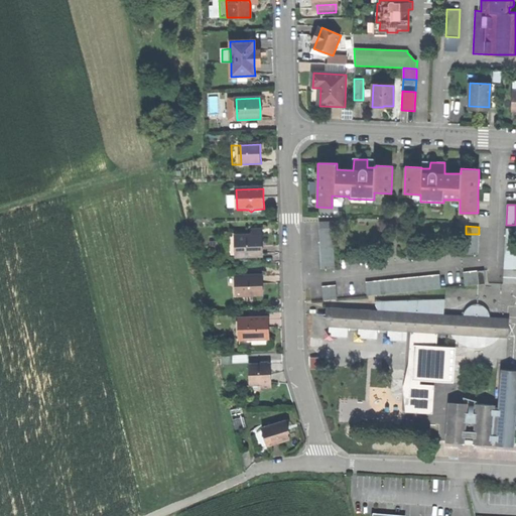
[(515,229),(506,229),(504,270),(515,270),(515,229)]
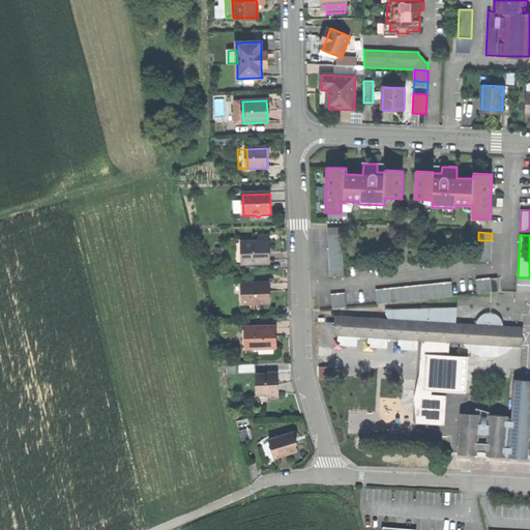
[(246,255),(246,264),(271,263),(270,252),(270,241),(241,243),(242,255),(246,255)]
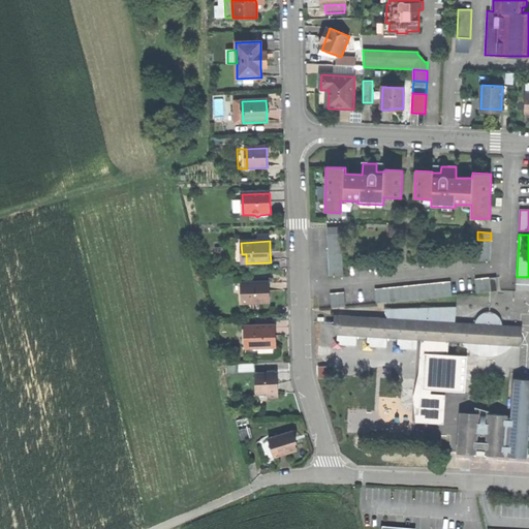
[(528,277),(517,277),(517,291),(528,291),(528,277)]
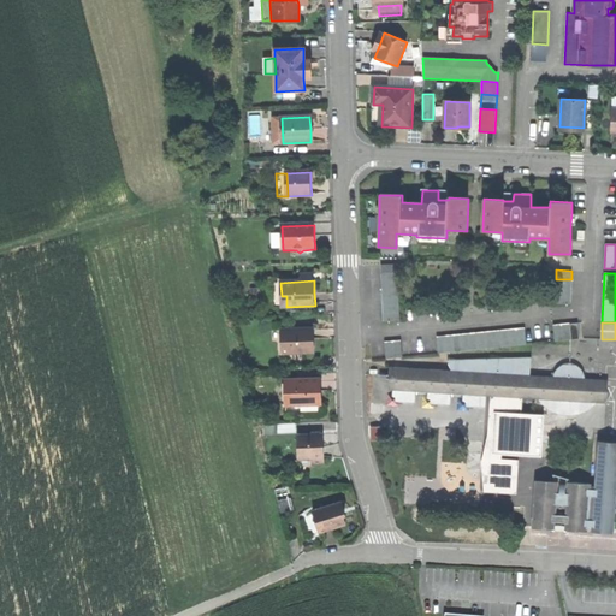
[(579,324),(569,325),(572,339),(580,339),(579,324)]
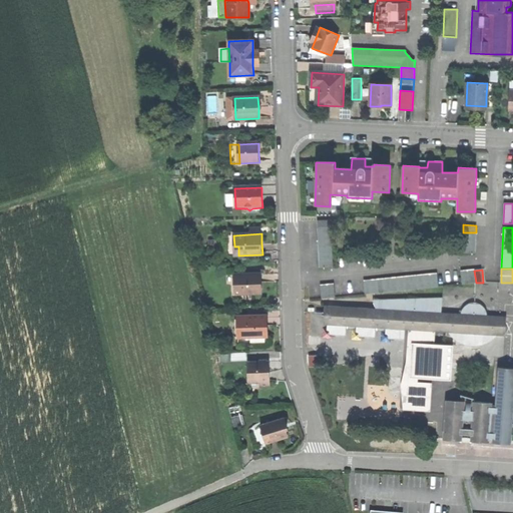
[(461,272),(463,285),(470,284),(468,271),(461,272)]
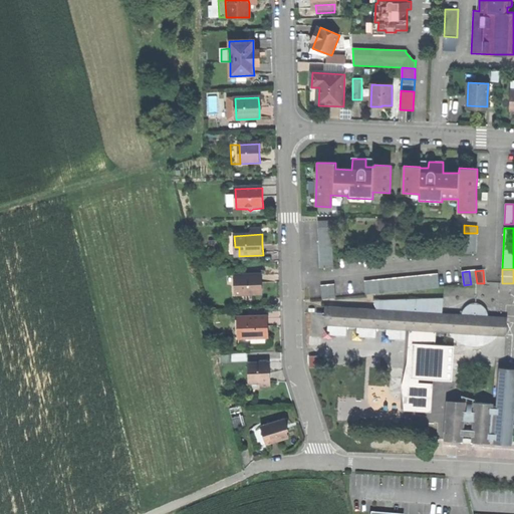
[(439,274),(432,275),(434,288),(440,287),(439,274)]
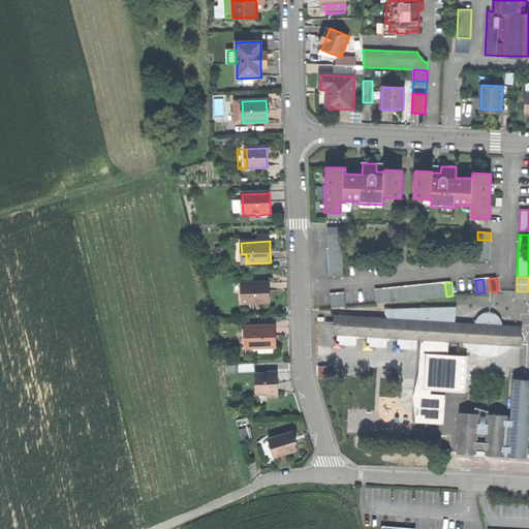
[(242,284),(242,305),(268,305),(268,294),(271,294),(271,291),(270,283),(242,284)]
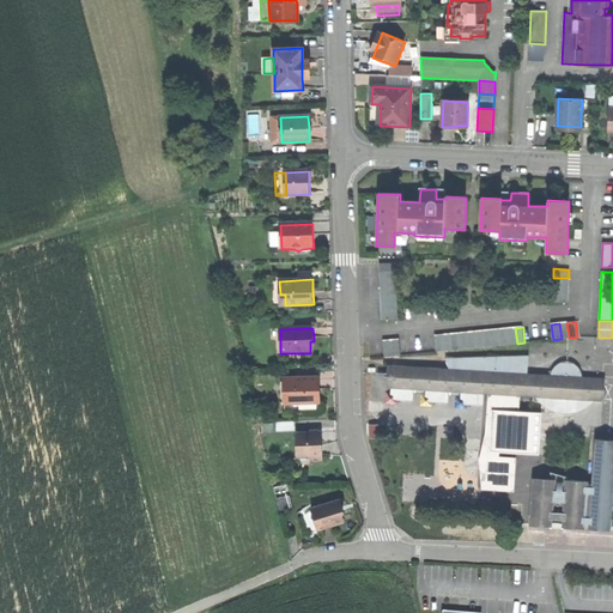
[(515,328),(507,329),(509,344),(517,344),(515,328)]
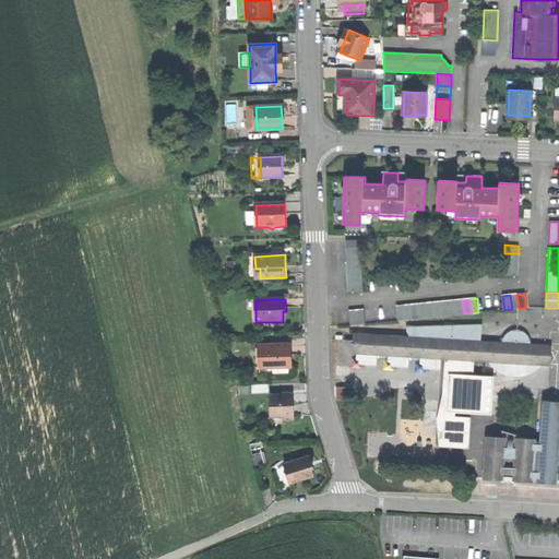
[(462,300),(454,301),(456,314),(464,313),(462,300)]
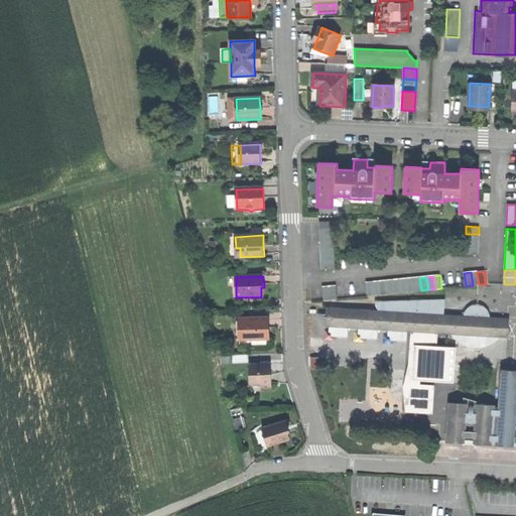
[(413,278),(406,279),(408,292),(414,291),(413,278)]
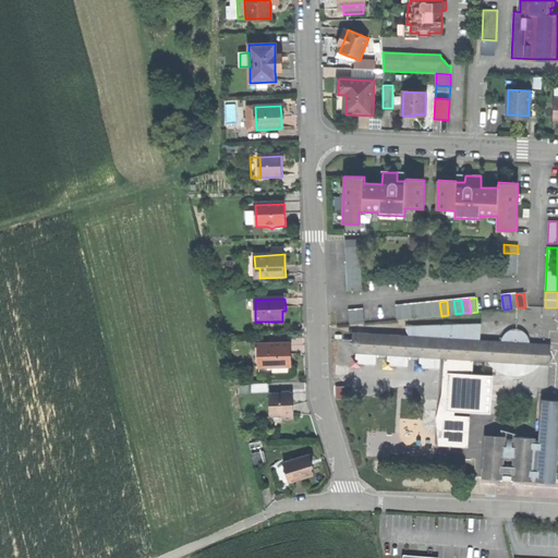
[(439,302),(432,303),(434,317),(441,316),(439,302)]
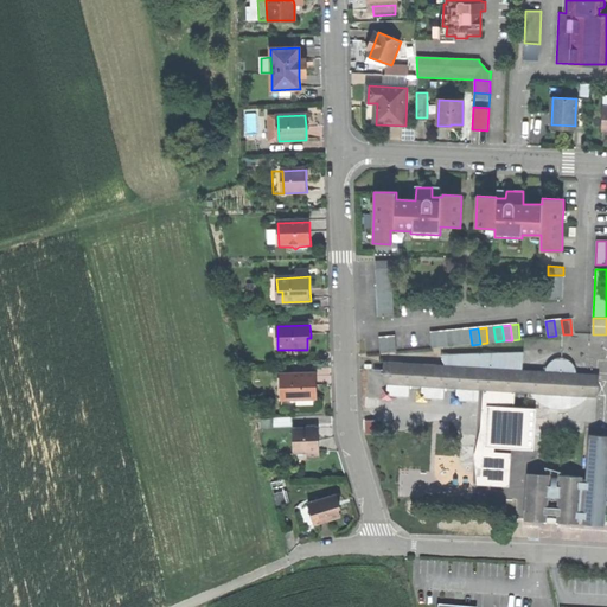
[(455,331),(446,332),(448,347),(457,346),(455,331)]
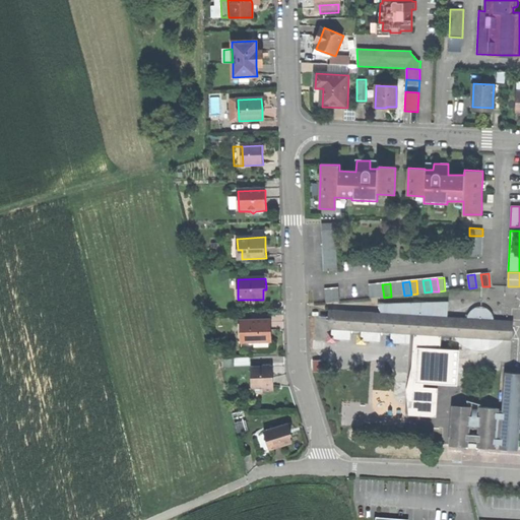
[(369,286),(371,299),(378,298),(376,285),(369,286)]
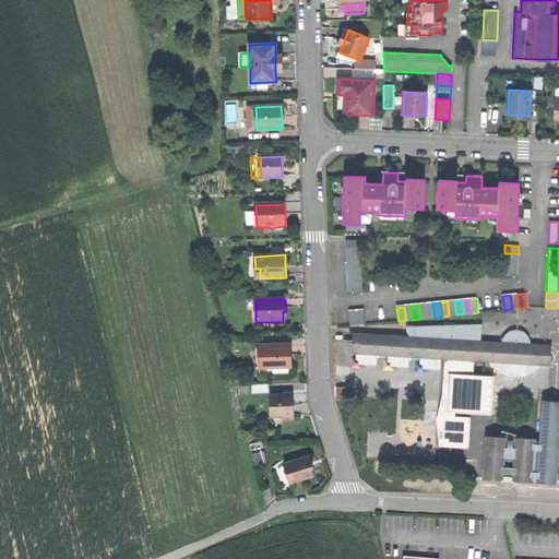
[(349,312),(351,326),(359,325),(357,311),(349,312)]
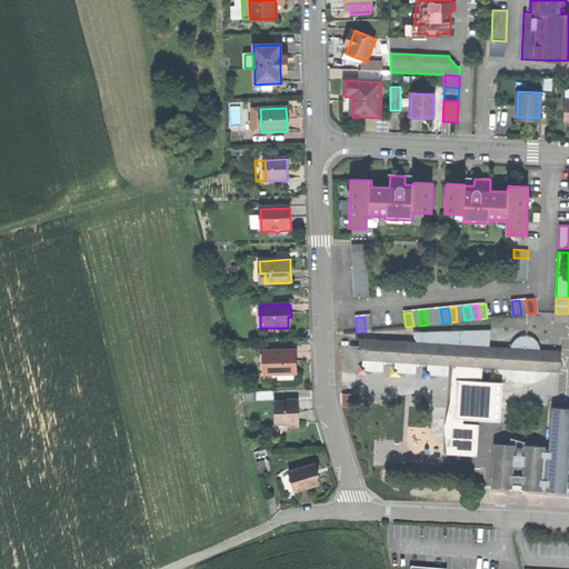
[(449,377),(449,365),(450,365),(451,356),(460,357),(458,366),(457,370),(459,370),(455,378),(452,385),(452,395),(450,397),(449,397),(446,409),(449,410),(450,407),(455,406),(457,400),(461,401),(460,405),(498,396),(470,369),(470,367),(471,363),(477,362),(479,360),(479,358),(489,358),(489,368),(498,368),(503,375),(509,379),(516,382),(525,385),(532,383),(540,381),(548,376),(552,371),(561,371),(562,357),(561,357),(561,351),(541,350),(539,345),(537,340),(532,337),(528,336),(522,337),(517,339),(513,343),(511,349),(490,348),(482,347),(482,342),(491,338),(491,331),(413,333),(417,343),(399,342),(365,341),(365,347),(361,347),(360,349),(361,355),(362,357),(365,357),(363,360),(363,366),(359,366),(358,376),(369,376),(369,372),(385,372),(385,362),(396,362),(396,367),(391,367),(391,378),(401,378),(401,373),(417,375),(417,363),(429,365),(429,369),(423,369),(423,380),(433,380),(435,376),(449,377)]
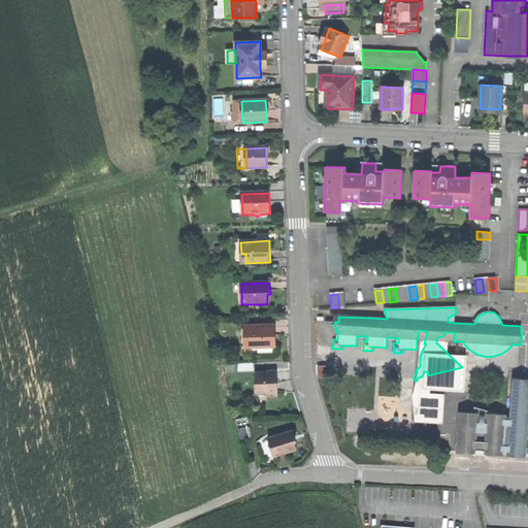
[(245,327),(246,349),(275,348),(275,337),(275,326),(245,327)]
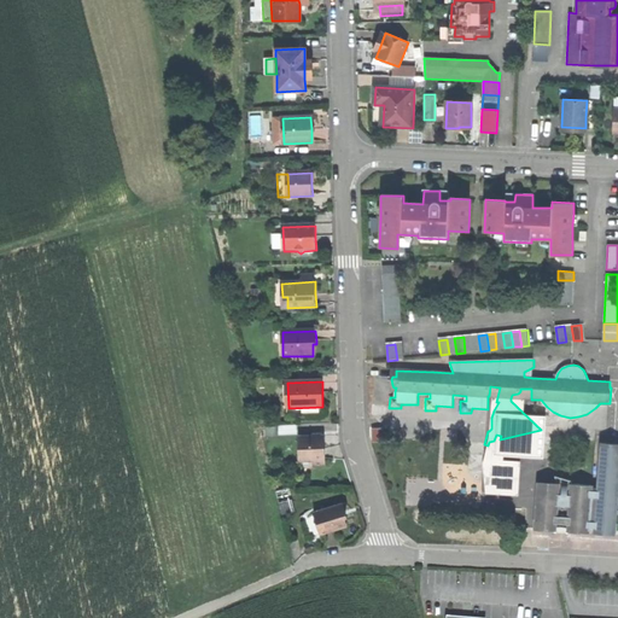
[(489,396),(497,397),(500,388),(490,386),(489,396)]
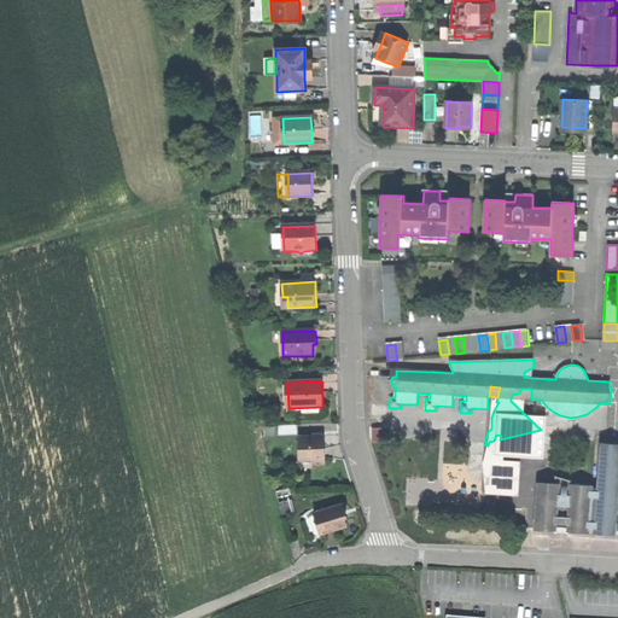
[(511,398),(531,400),(531,389),(520,389),(520,391),(518,394),(512,395),(511,398)]
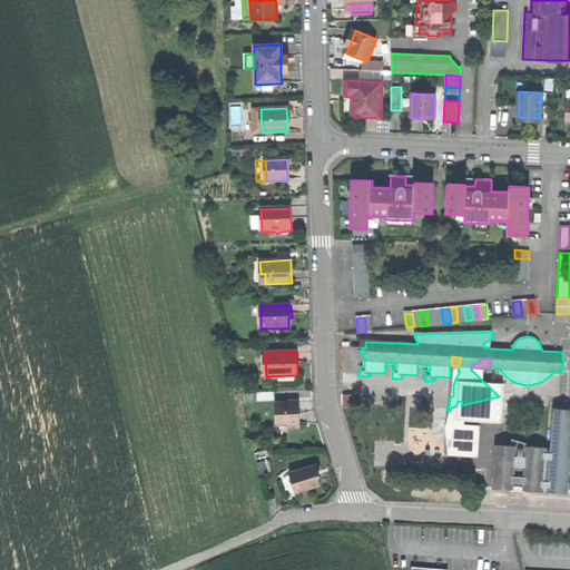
[(459,413),(461,405),(462,402),(458,401),(455,406),(451,408),(450,411),(459,413)]
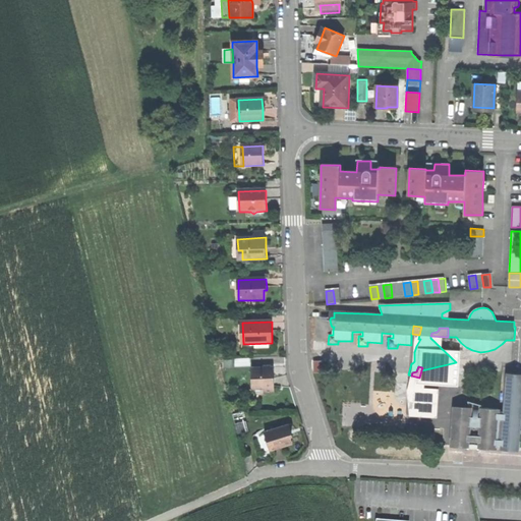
[(251,369),(252,390),(264,390),(264,394),(275,394),(274,381),(274,369),(251,369)]
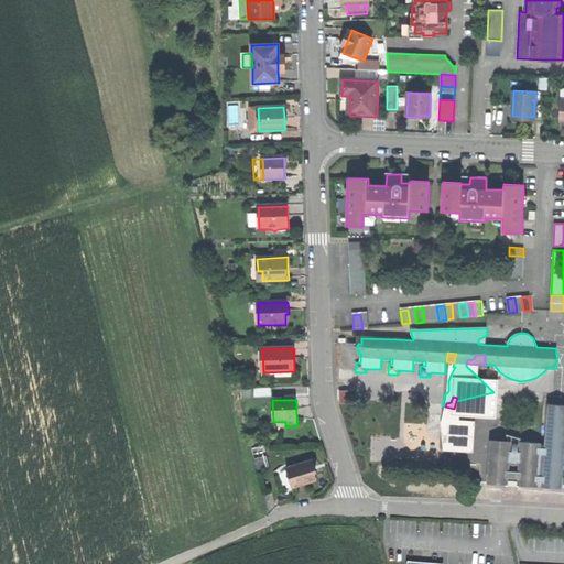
[(563,405),(549,404),(545,446),(541,446),(540,485),(543,485),(543,488),(563,489),(563,474),(563,405)]
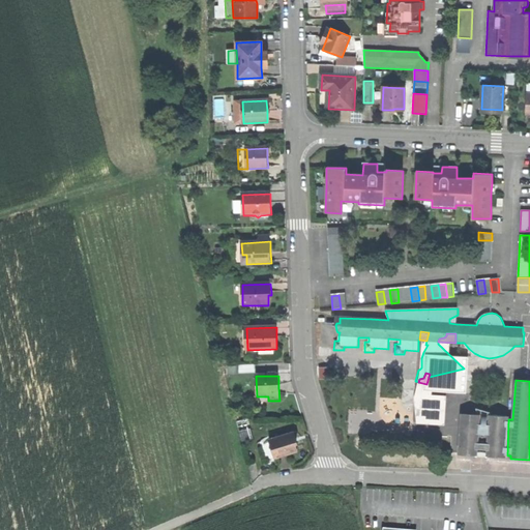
[(507,458),(507,455),(508,419),(509,416),(491,415),(492,413),(477,408),(479,414),(480,417),(477,423),(468,423),(467,425),(461,427),(460,447),(464,448),(464,454),(471,455),(475,453),(481,451),(487,452),(492,454),(496,458),(507,458)]
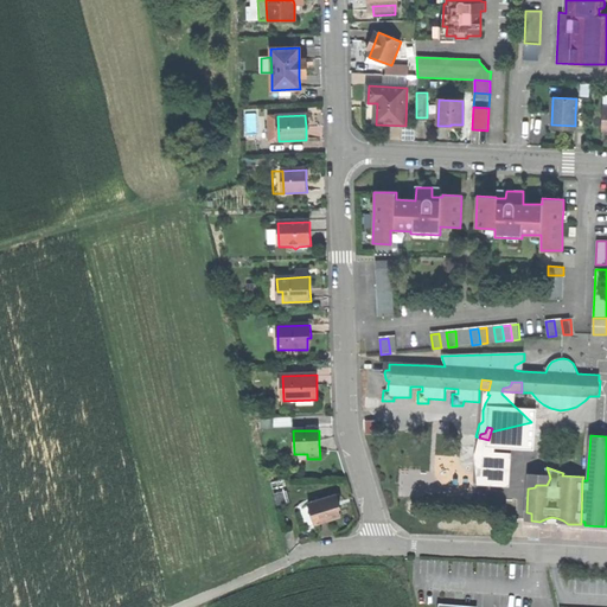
[(529,473),(528,489),(535,487),(536,485),(547,485),(550,478),(549,474),(529,473)]
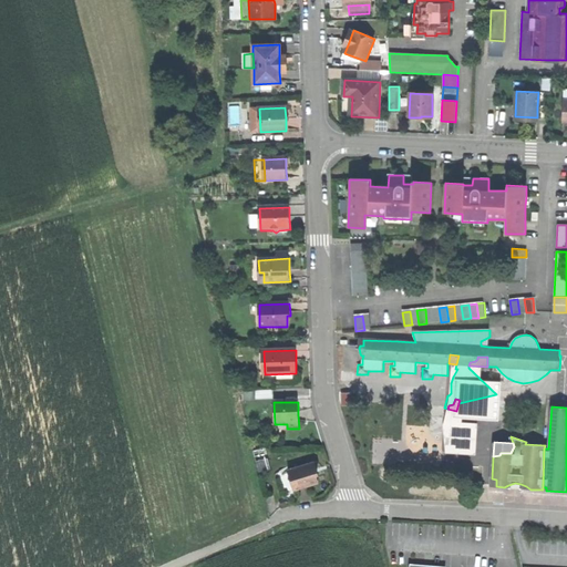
[(289,473),(292,483),(295,482),(298,491),(319,484),(317,476),(319,476),(317,471),(316,465),(289,473)]
